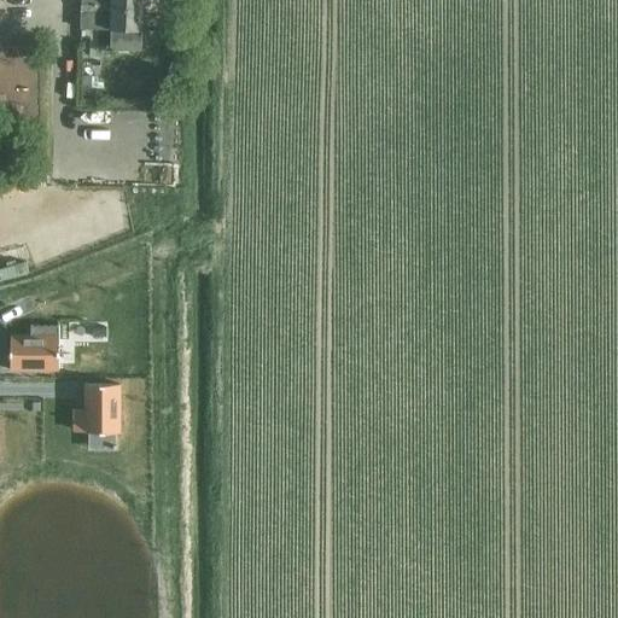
[(81,0),(81,29),(111,30),(110,48),(141,50),(143,31),(143,0),(81,0)]
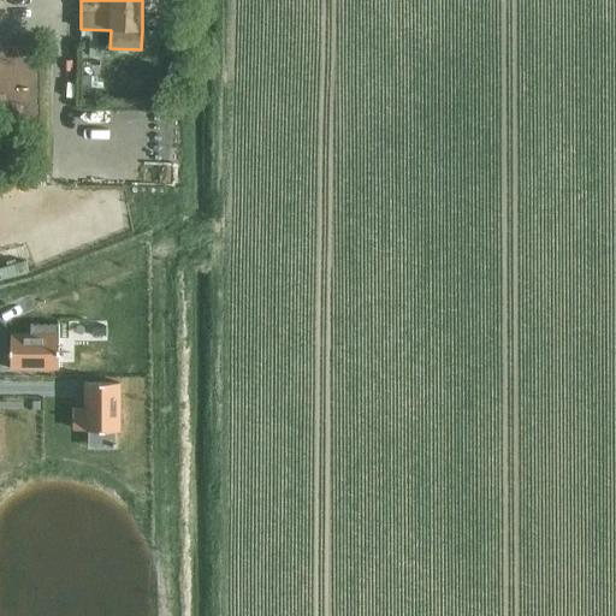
[(83,76),(83,100),(102,100),(104,89),(93,88),(94,76),(83,76)]
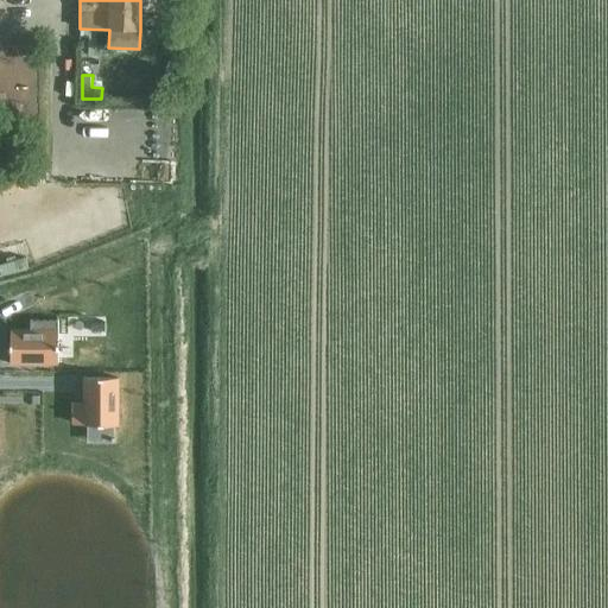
[(139,111),(122,115),(127,132),(143,127),(139,111)]
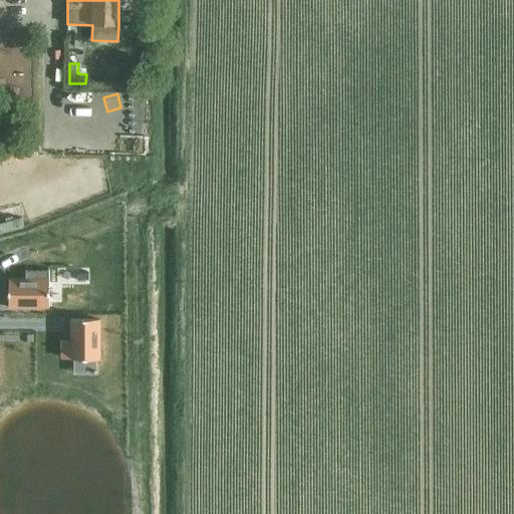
[(11,279),(9,279),(9,293),(9,307),(11,307),(32,307),(48,307),(49,307),(49,271),(48,271),(27,271),(26,271),(26,275),(26,279),(11,279)]
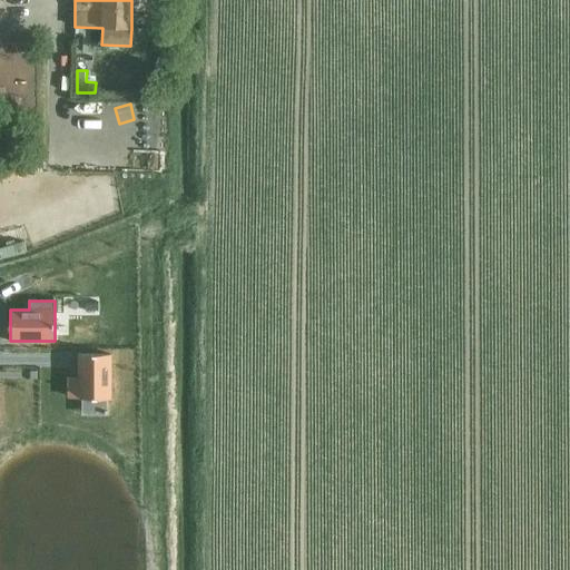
[(98,302),(89,302),(89,312),(99,312),(98,302)]
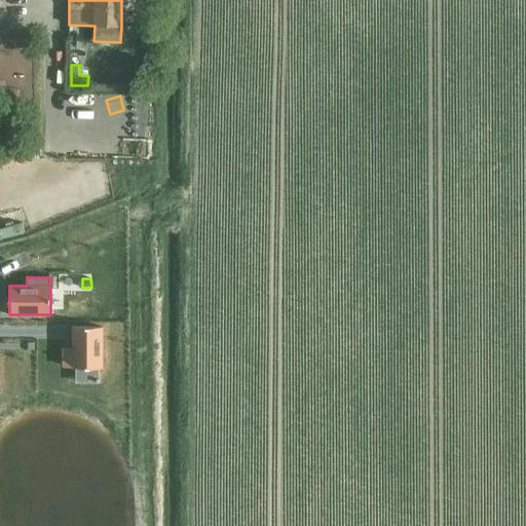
[(73,349),(65,349),(65,358),(65,367),(73,367),(73,368),(76,368),(92,368),(100,368),(103,368),(103,367),(102,367),(102,346),(102,329),(103,329),(103,328),(102,328),(73,328),(73,329),(73,349)]
